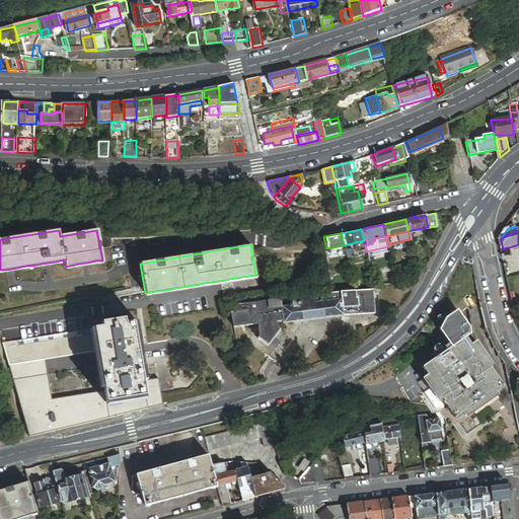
[(238,311),(230,312),(233,327),(256,324),(257,337),(266,343),(271,336),(277,328),(276,322),(282,321),(283,323),(322,318),(344,315),(374,313),(372,288),(338,291),(322,293),(299,296),(300,304),(280,307),(279,299),(237,304),(238,311)]
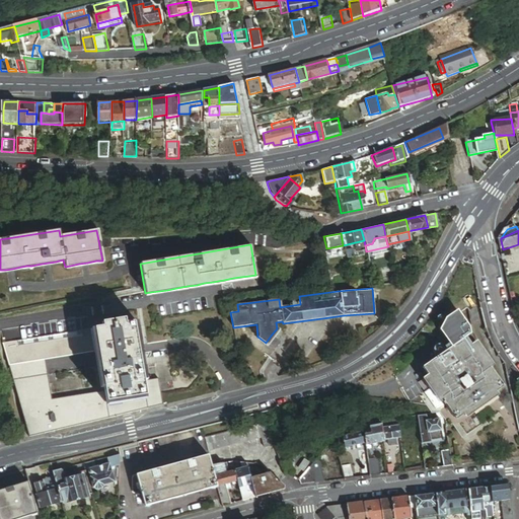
[(299,296),(299,294),(279,297),(279,299),(280,307),(300,304),(299,296)]
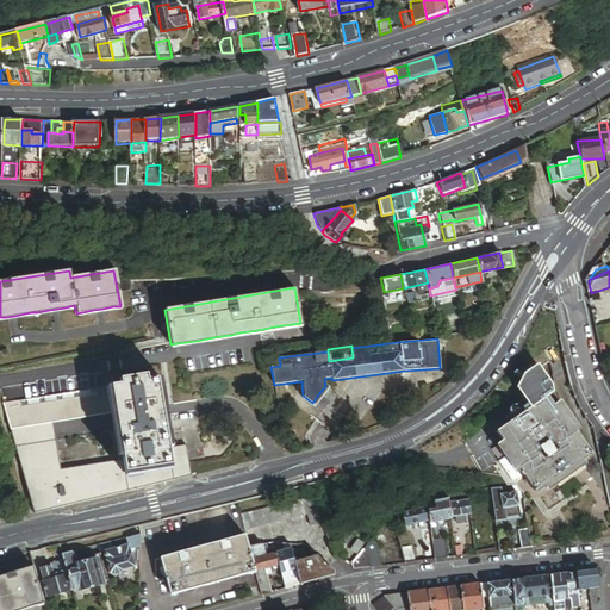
[(529,362),(531,367),(534,371),(539,368),(548,361),(542,354),(529,362)]
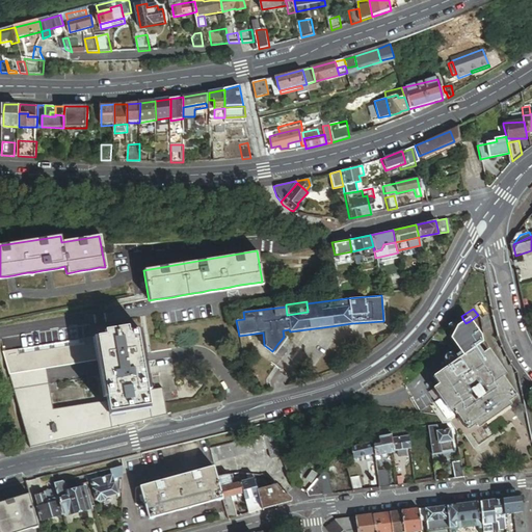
[(243,312),(243,310),(234,312),(236,320),(244,319),(243,312)]
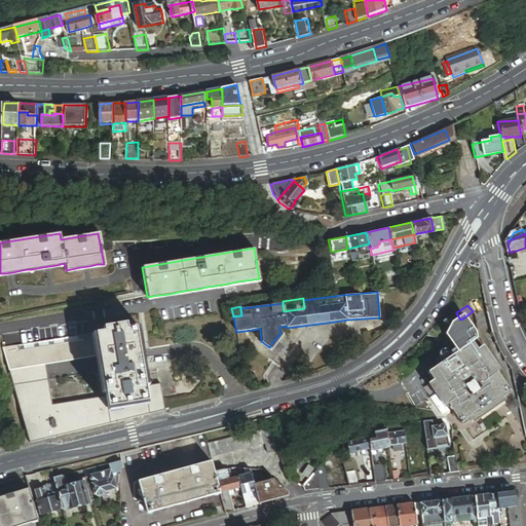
[(453,347),(456,351),(470,342),(474,339),(476,338),(473,330),(464,317),(460,320),(458,316),(449,323),(444,334),(453,347)]
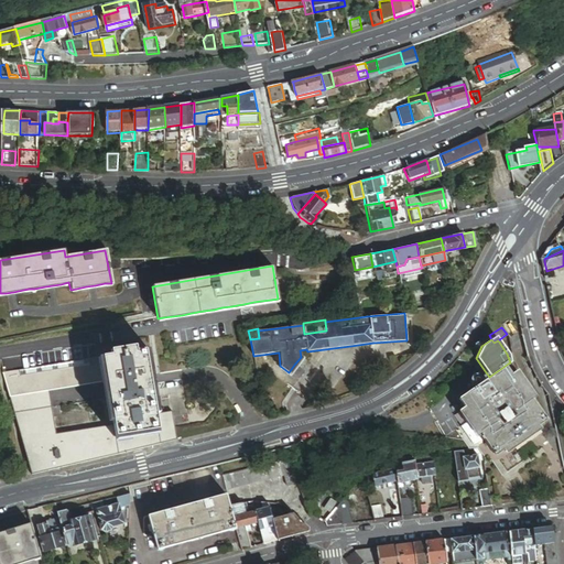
[(110,357),(101,358),(106,383),(112,426),(115,438),(158,431),(154,414),(143,351),(134,353),(133,348),(109,353),(110,357)]
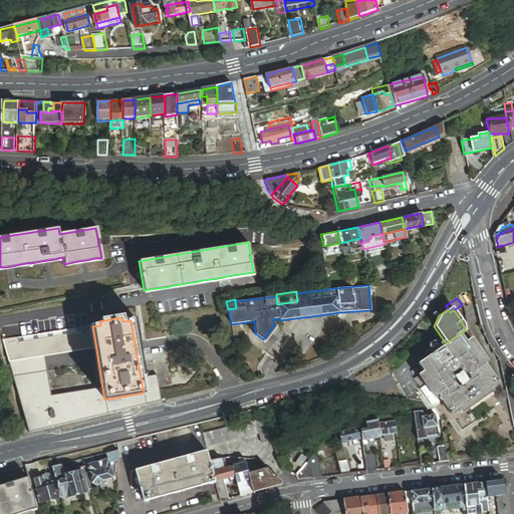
[(9,363),(45,357),(93,350),(96,349),(95,344),(92,326),(3,340),(8,358),(9,363)]
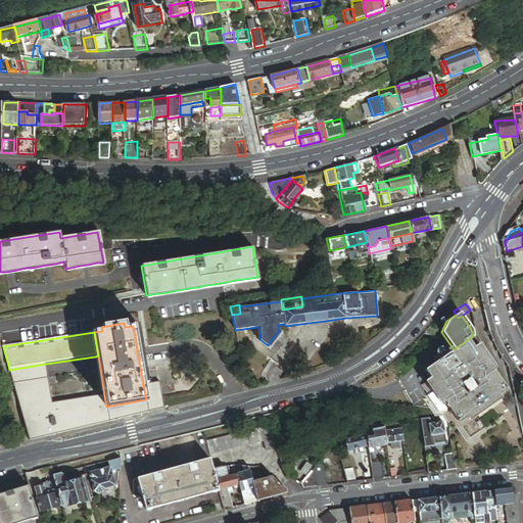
[(450,345),(441,332),(438,338),(445,348),(450,345)]
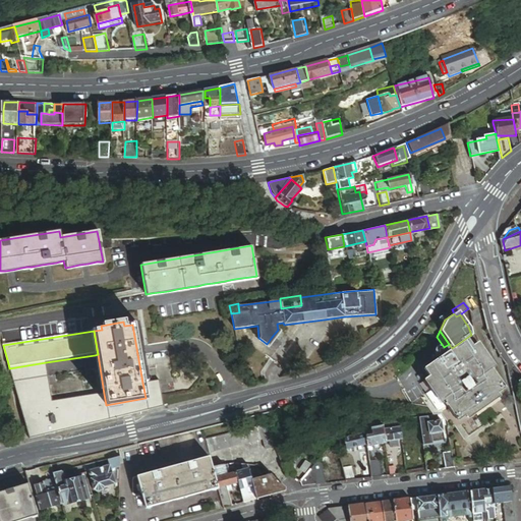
[(287,337),(280,332),(275,339),(281,344),(287,337)]
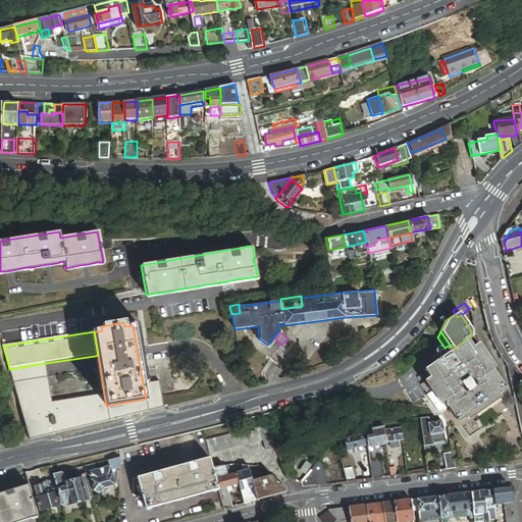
[(466,340),(472,347),(475,344),(470,336),(466,340)]
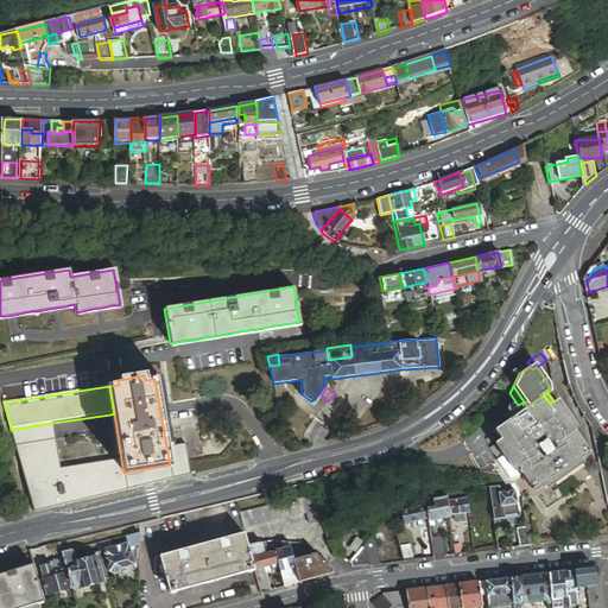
[(543,396),(527,406),(515,415),(493,430),(499,438),(495,442),(504,455),(518,475),(519,474),(531,489),(539,483),(542,487),(580,461),(577,457),(586,450),(572,431),(574,430),(553,400),(550,404),(543,396)]
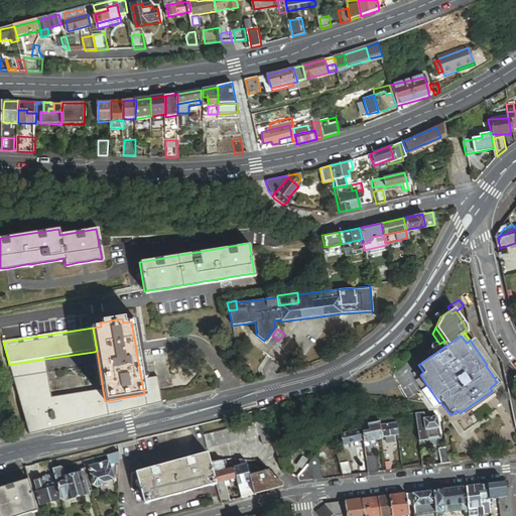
[(9,365),(13,378),(29,436),(54,428),(131,408),(160,402),(158,385),(156,377),(144,379),(141,379),(144,394),(105,401),(103,390),(52,398),(47,373),(45,359),(9,365)]
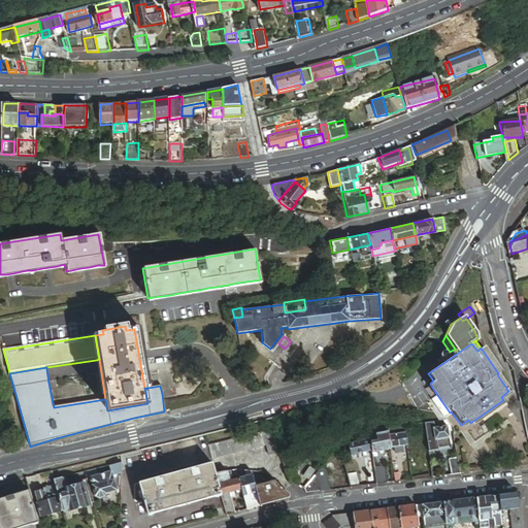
[(442,417),(450,413),(437,395),(431,399),(442,417)]
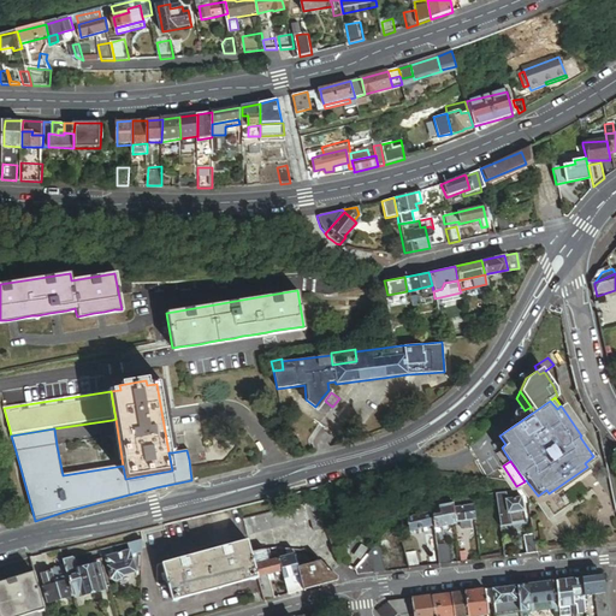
[(472,504),(471,497),(451,499),(451,504),(452,508),(472,504)]
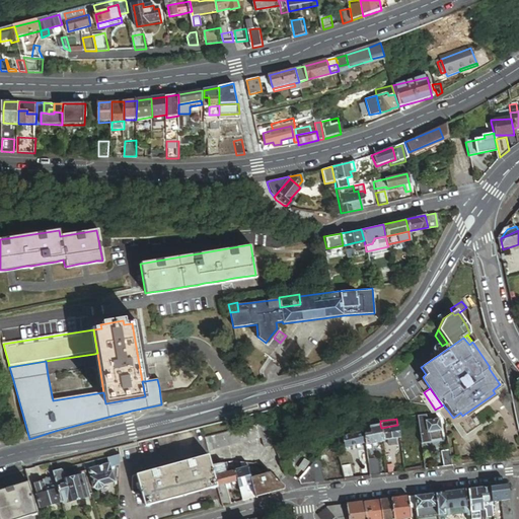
[(438,426),(437,419),(429,420),(424,421),(426,433),(439,430),(438,426)]
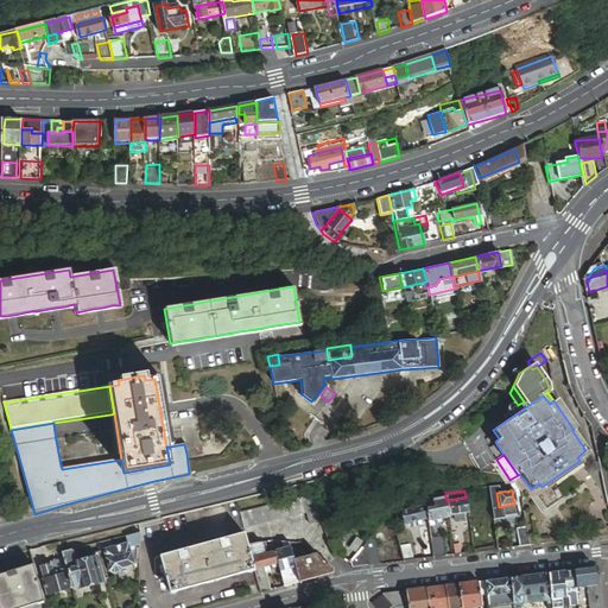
[(496,493),(488,494),(491,508),(499,507),(496,493)]
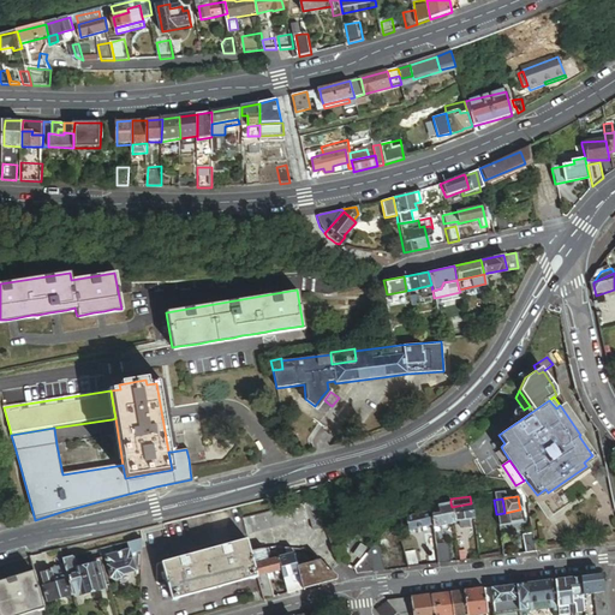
[(311,531),(323,526),(314,500),(242,519),(245,536),(309,519),(311,531)]
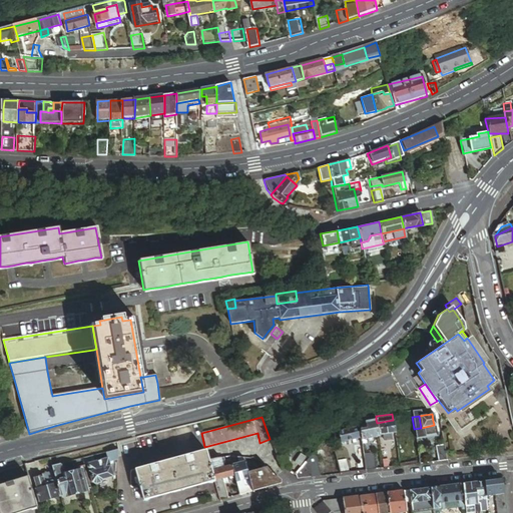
[(359,426),(358,420),(344,423),(339,425),(340,430),(359,426)]
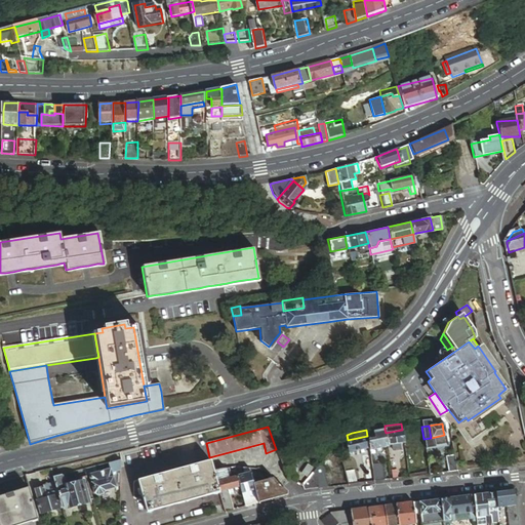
[(399,444),(403,443),(402,430),(386,433),(386,436),(387,445),(391,445),(399,444)]
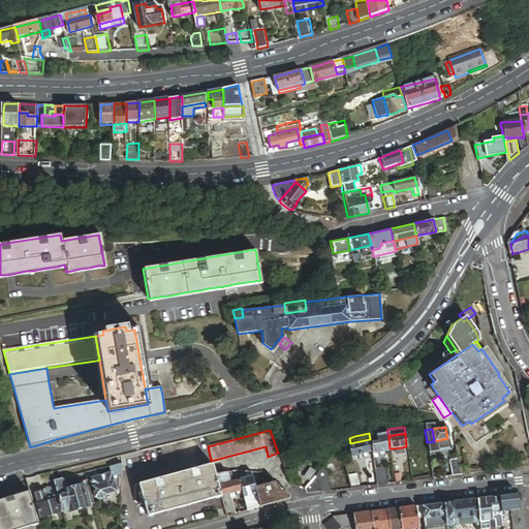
[(427,442),(428,448),(448,445),(447,438),(434,441),(427,442)]
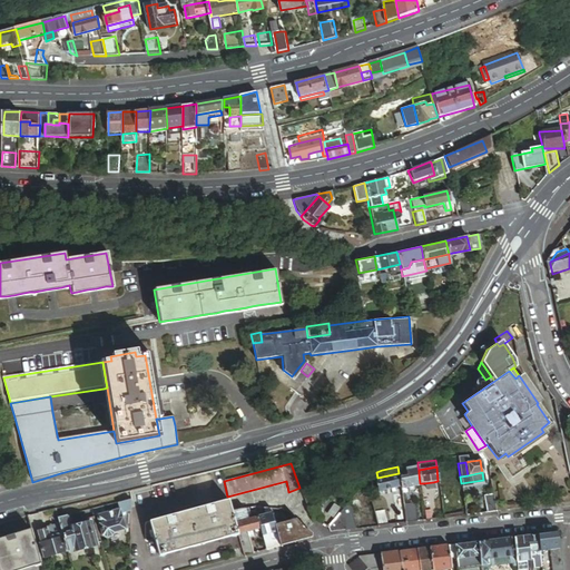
[(401,487),(399,475),(399,473),(377,478),(375,478),(377,491),(401,487)]
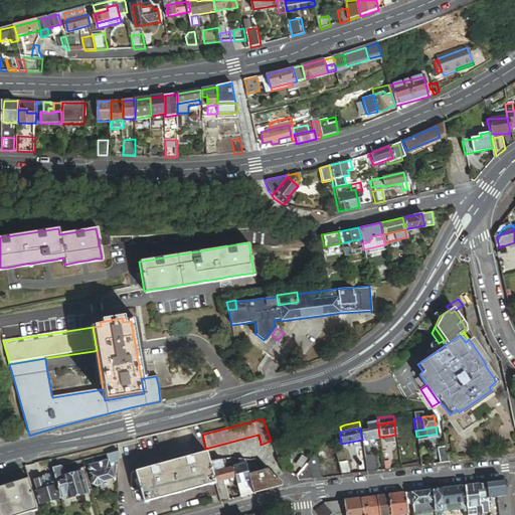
[(362,442),(380,440),(379,437),(378,427),(365,430),(360,430),(362,440),(362,442)]
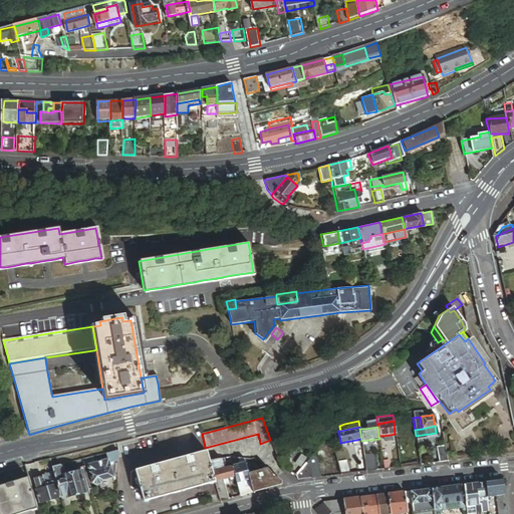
[(316,462),(335,456),(331,440),(328,438),(312,456),(316,459),(316,462)]
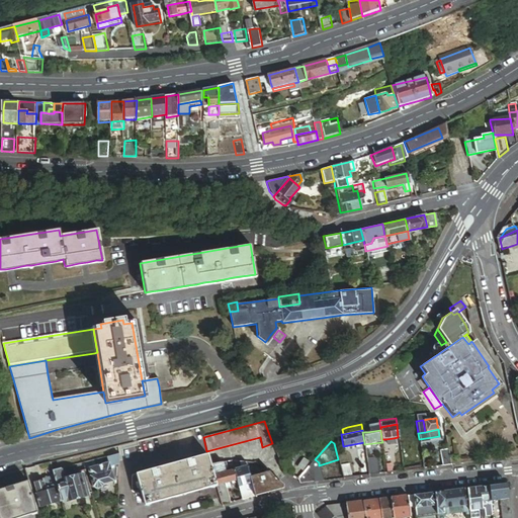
[(441,466),(450,465),(447,449),(446,449),(438,450),(441,466)]
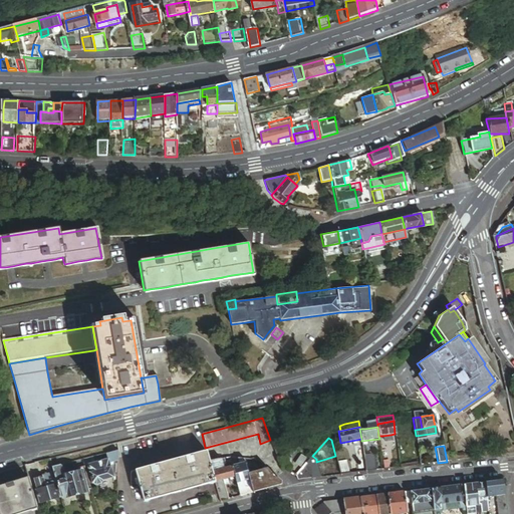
[(117,456),(118,455),(118,453),(118,450),(105,453),(106,459),(107,458),(117,456)]
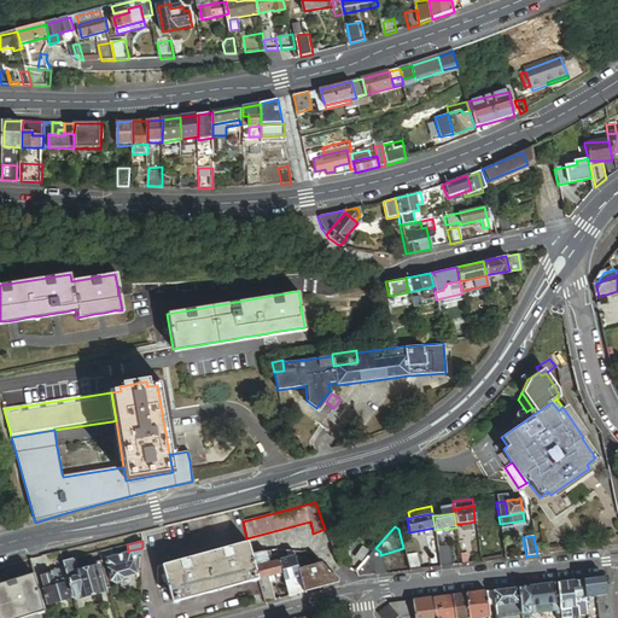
[(250,578),(256,576),(246,541),(161,565),(170,600),(178,598),(207,589),(213,588),(220,586),(250,578)]
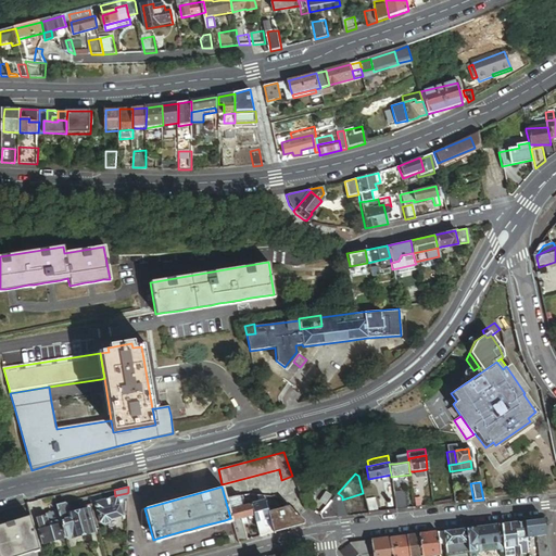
[(395,509),(406,508),(404,490),(393,492),(395,509)]
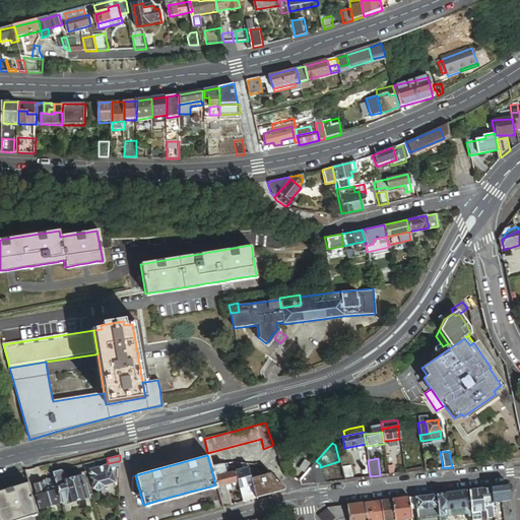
[(316,461),(316,460),(309,468),(309,469),(313,474),(315,484),(324,483),(320,467),(320,464),(316,461)]
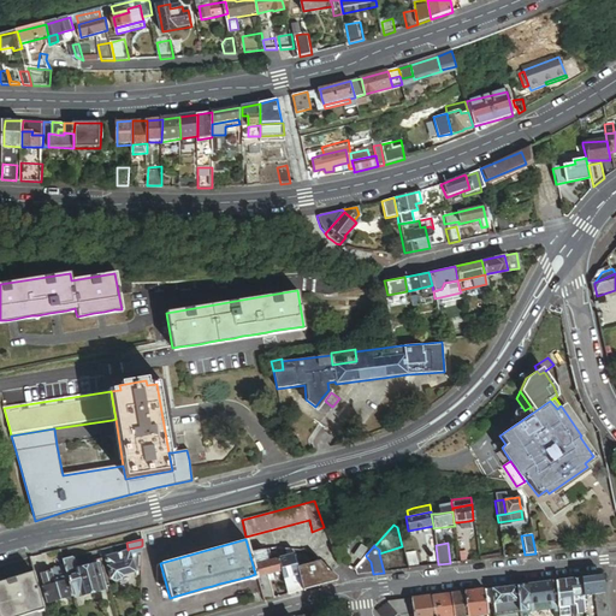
[(140,572),(141,546),(129,549),(135,573),(140,572)]
